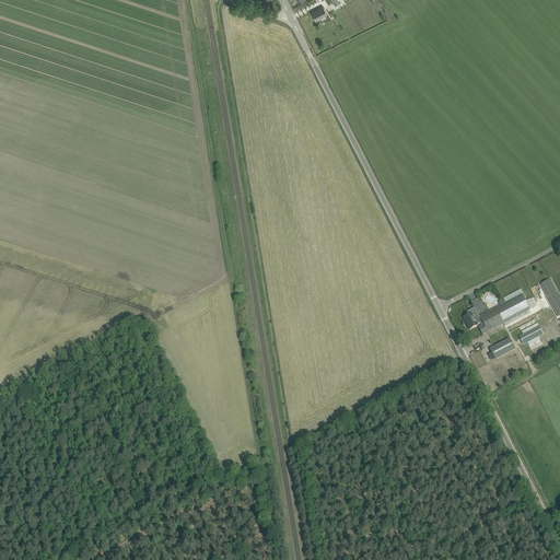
[(328,15),(323,6),(311,12),(316,21),(328,15)]
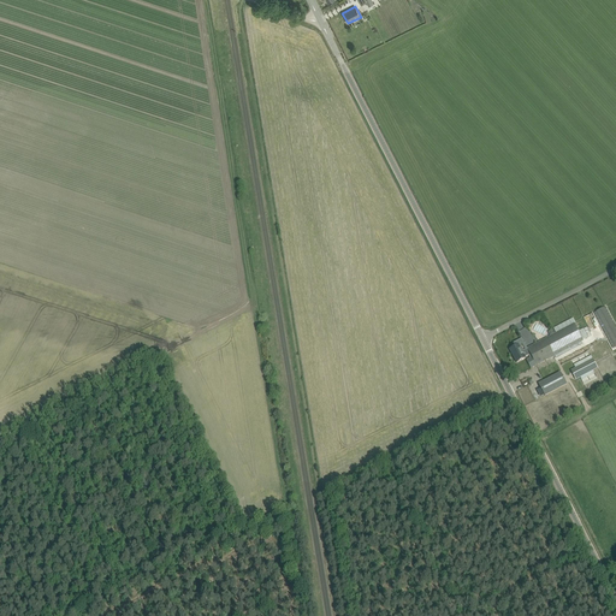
[(615,325),(606,307),(594,313),(612,349),(615,347),(615,325)]
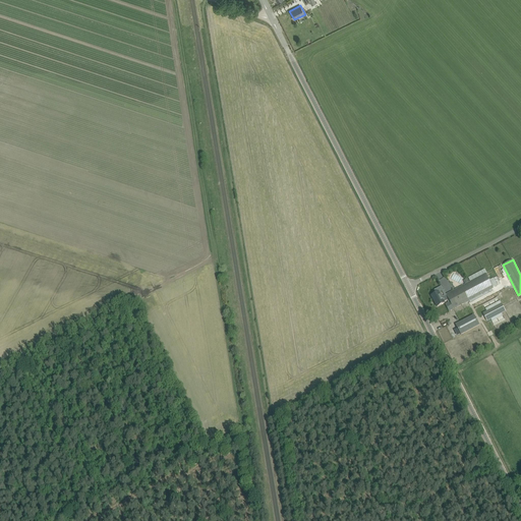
[(494,288),(498,285),(494,278),(489,280),(485,274),(446,295),(447,296),(449,300),(454,309),(494,288)]
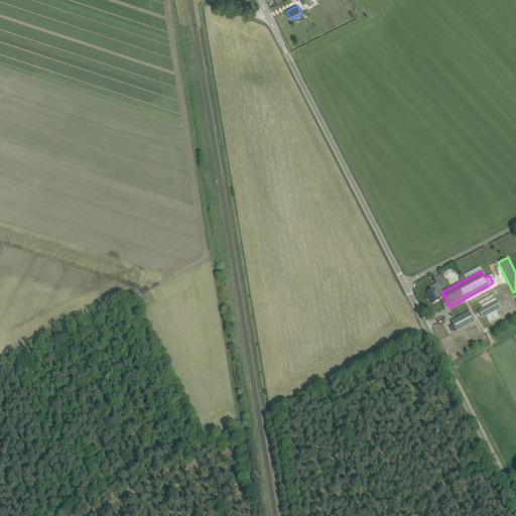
[(449,306),(444,297),(442,293),(437,295),(434,289),(427,292),(433,304),(440,300),(439,299),(442,297),(444,300),(440,301),(444,308),(449,306)]
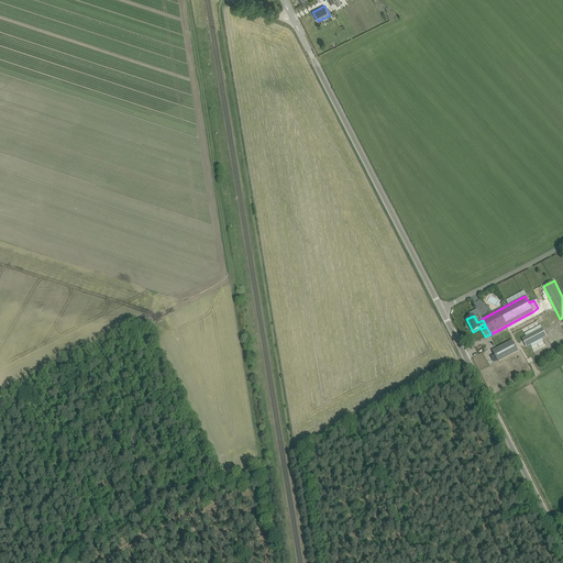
[(526,348),(527,346),(528,349),(531,346),(530,345),(547,337),(542,328),(521,339),(526,348)]
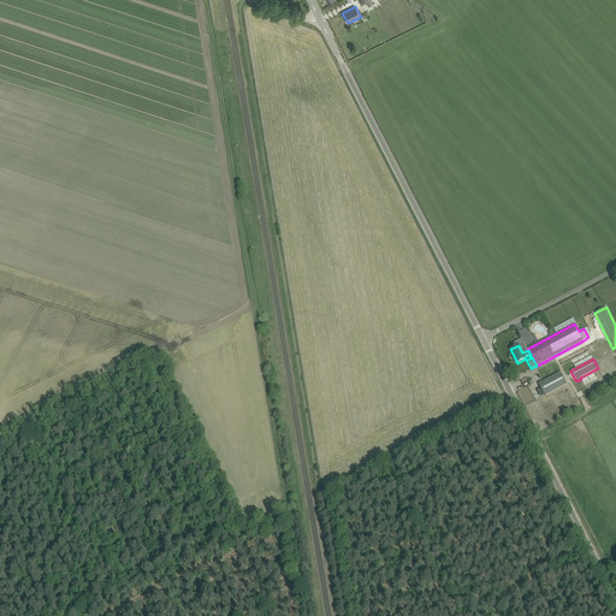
[(567,385),(561,373),(539,384),(545,396),(567,385)]
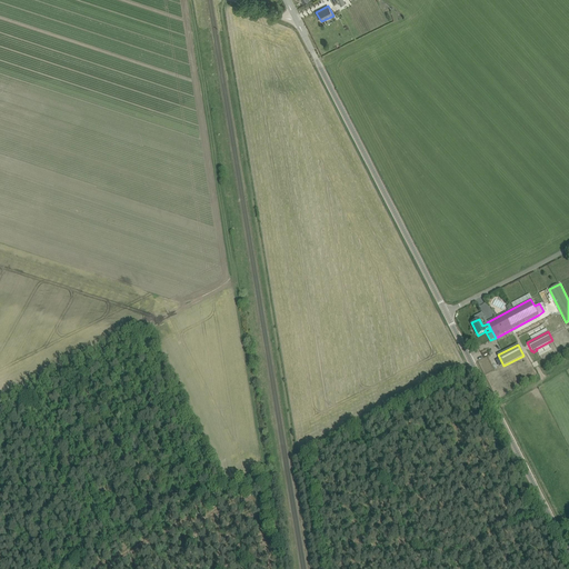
All buildings are outlined.
